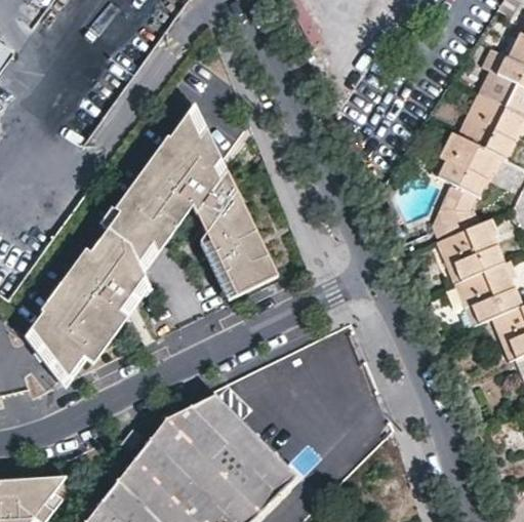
[(504,0),(498,7),(512,15),(520,0),(504,0)]
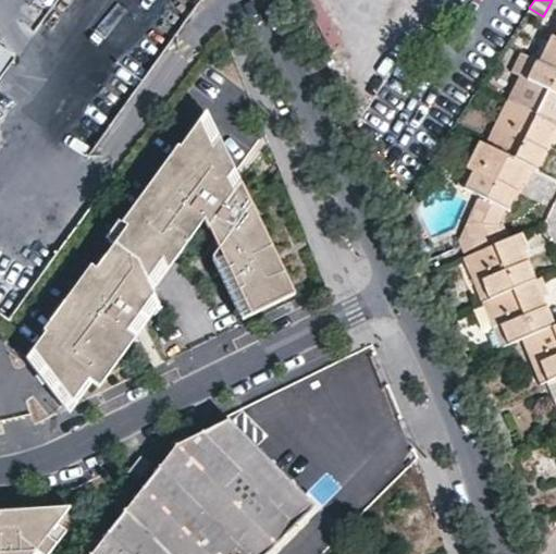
[(555,34),(547,29),(534,54),(540,57),(555,64),(555,34)]
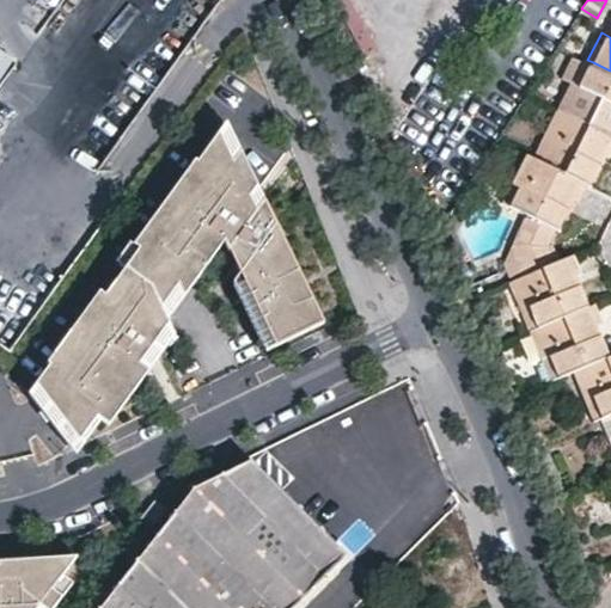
[(0,81),(19,54),(0,40),(0,81)]
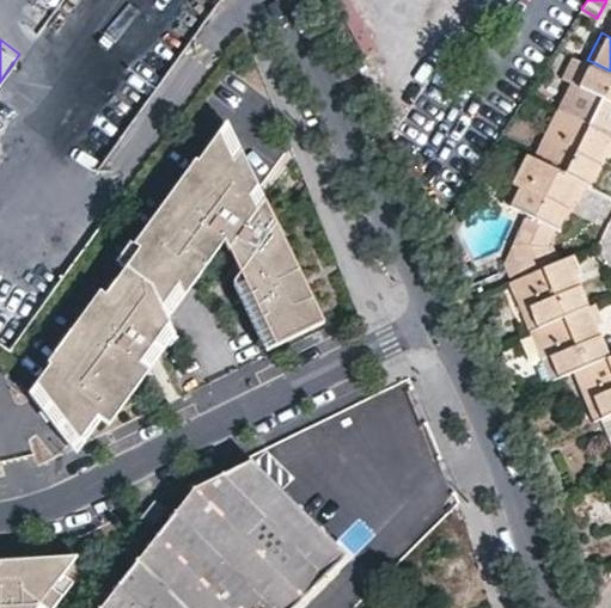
[(593,62),(587,60),(584,59),(574,78),(582,83),(593,62)]
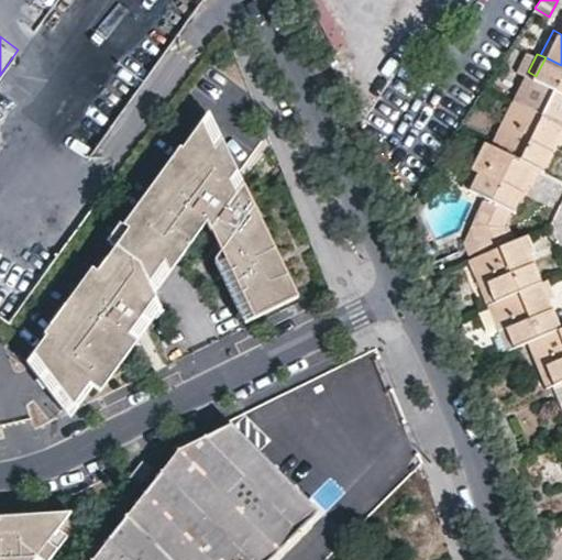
[(528,72),(514,98),(561,121),(561,65),(546,57),(536,76),(528,72)]
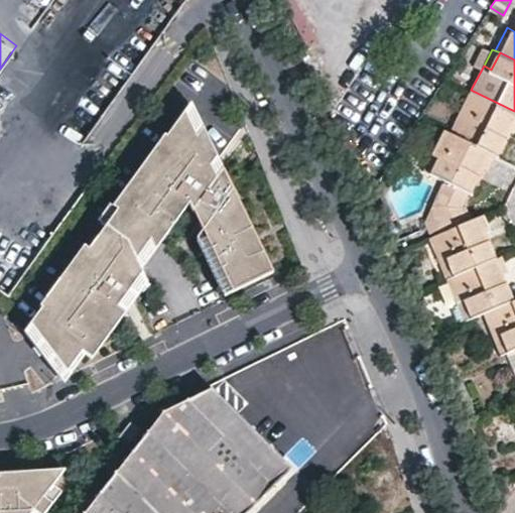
[(514,111),(471,90),(459,114),(466,119),(458,134),(496,153),(509,129),(513,130),(514,127),(514,111)]
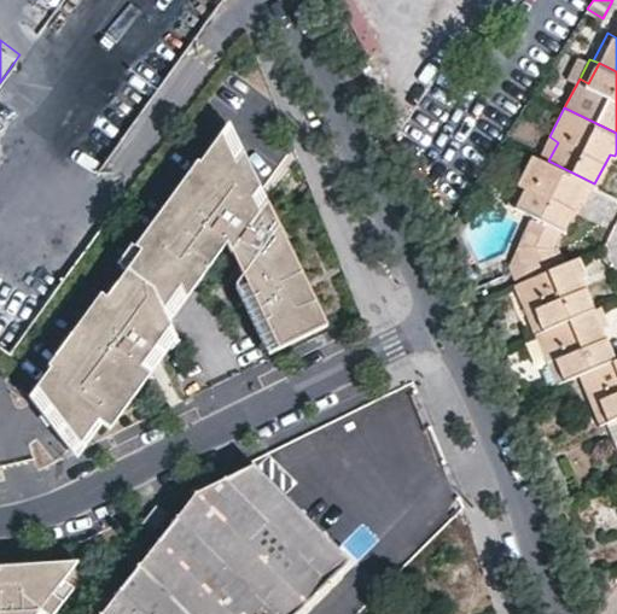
[(278,346),(325,323),(266,200),(227,122),(198,161),(197,161),(135,245),(140,249),(108,293),(103,290),(50,362),(52,362),(28,395),(74,451),(79,443),(97,417),(109,426),(150,373),(141,366),(169,325),(226,241),(244,278),(278,346)]
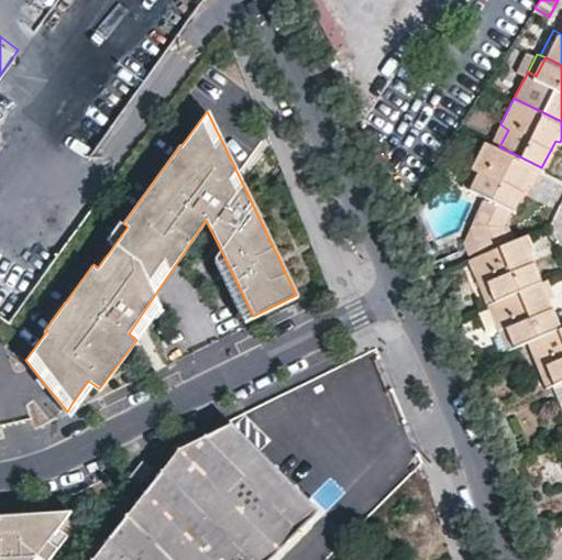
[(508,130),(500,124),(492,142),(499,146),(508,130)]
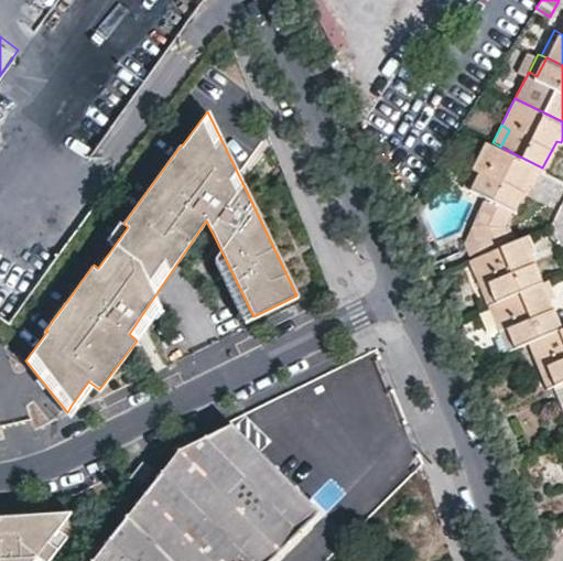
[(544,169),(542,168),(500,147),(493,142),(489,141),(476,169),(484,172),(475,189),(485,194),(473,219),(502,224),(512,206),(518,209),(531,185),(534,187),(536,185),(544,169)]
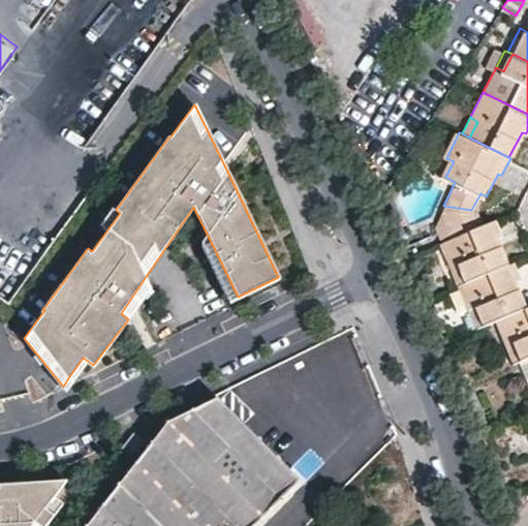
[(454,161),(446,158),(438,174),(445,177),(454,161)]
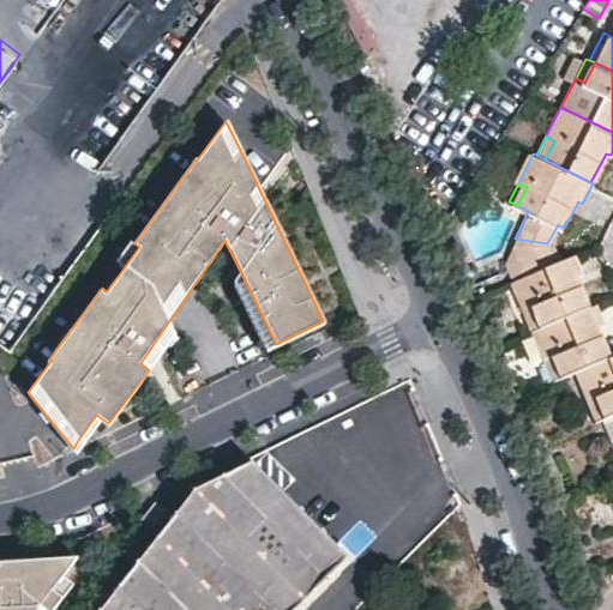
[(612,193),(593,183),(583,201),(612,216),(612,193)]
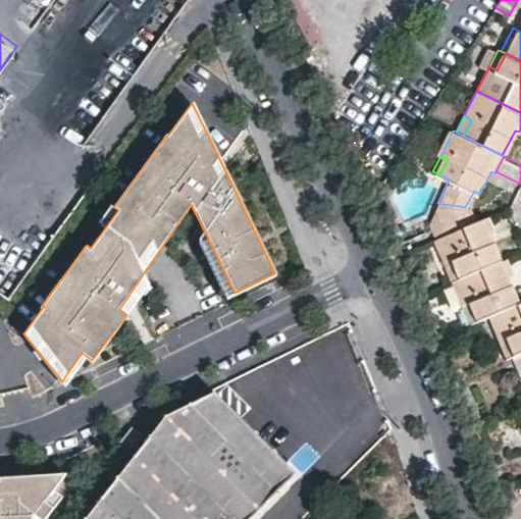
[(430,222),(436,235),(471,220),(465,207),(437,203),(430,222)]
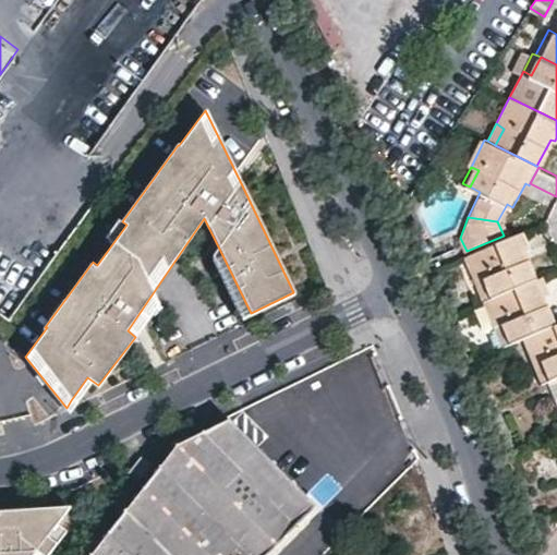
[(504,236),(467,251),(477,278),(484,276),(492,293),(536,276),(524,248),(529,246),(521,229),(504,236)]
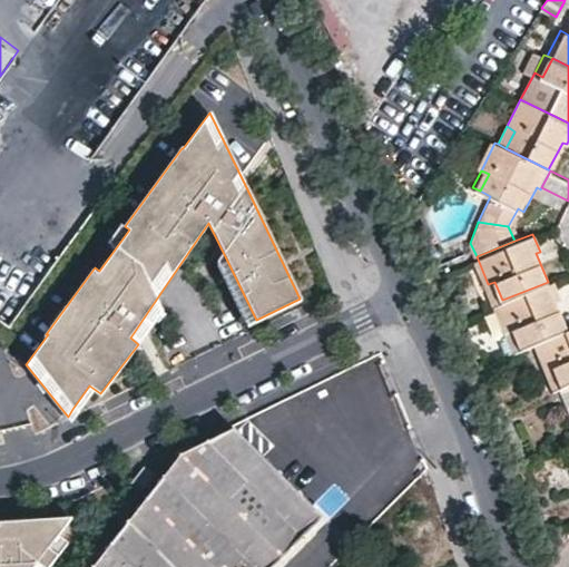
[(256,320),(225,256),(216,261),(248,325),(256,320)]
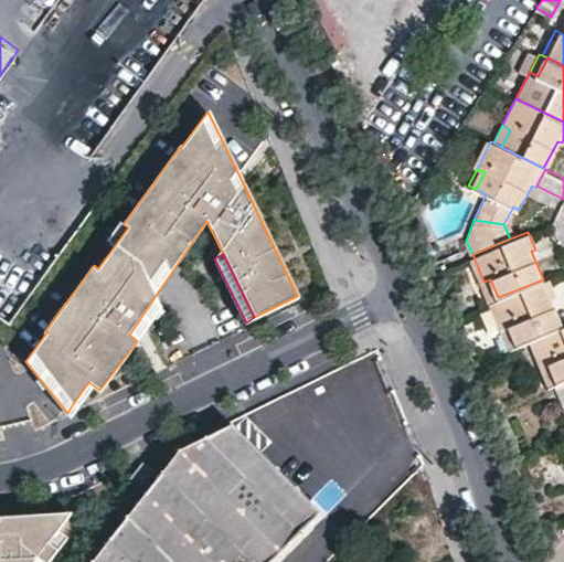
[(517,343),(531,338),(561,325),(550,296),(554,294),(547,277),(543,279),(498,297),(491,300),(503,328),(510,325),(517,343)]
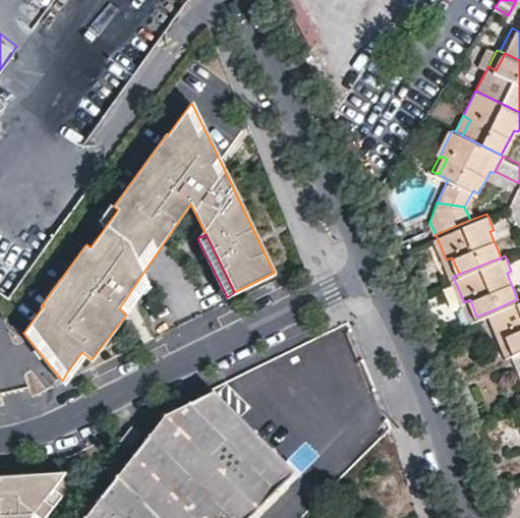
[(453,277),(459,274),(452,257),(446,260),(453,277)]
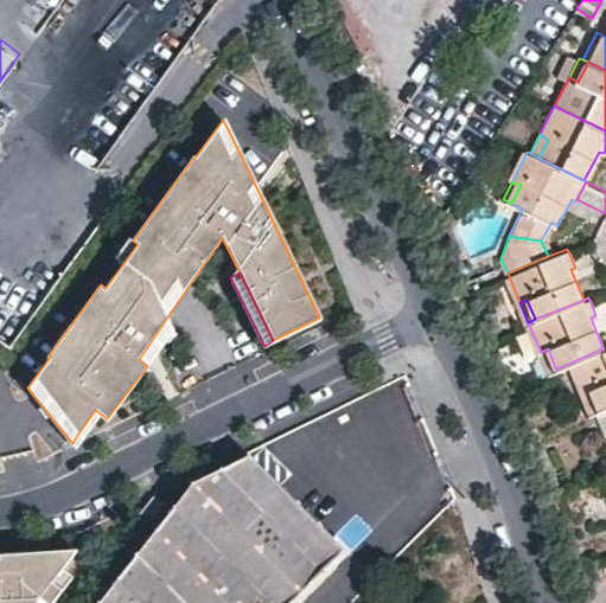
[(166,319),(139,359),(147,366),(172,329),(166,319)]
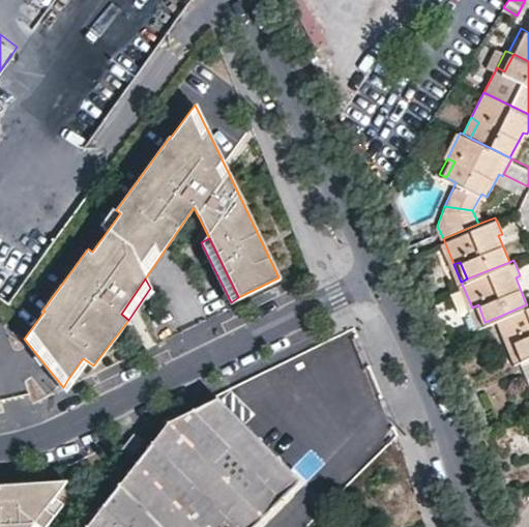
[(521,356),(528,352),(528,303),(526,304),(498,317),(508,342),(515,341),(521,356)]
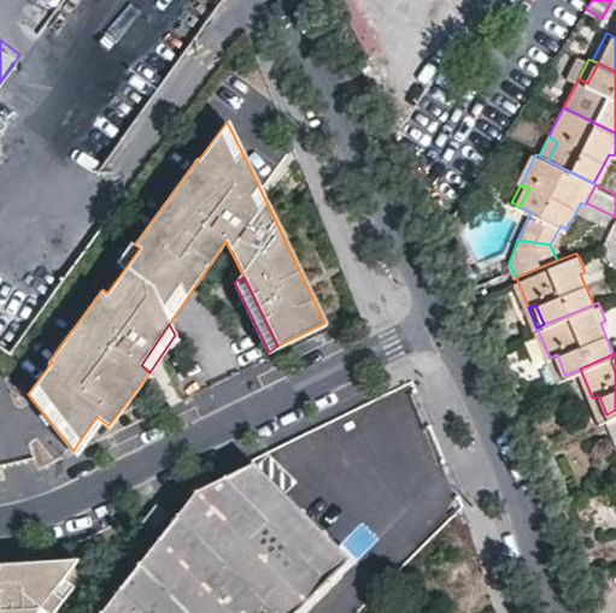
[(564,375),(557,354),(550,358),(546,359),(544,364),(550,377),(553,378),(558,377),(564,375)]
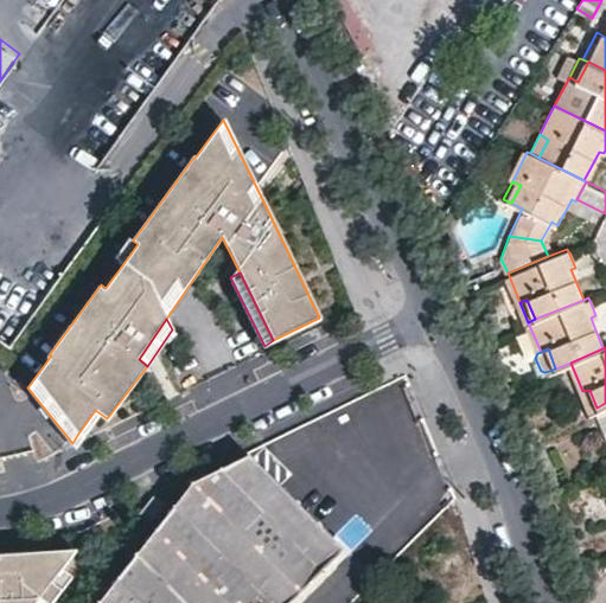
[(582,391),(589,410),(597,408),(589,390),(582,391)]
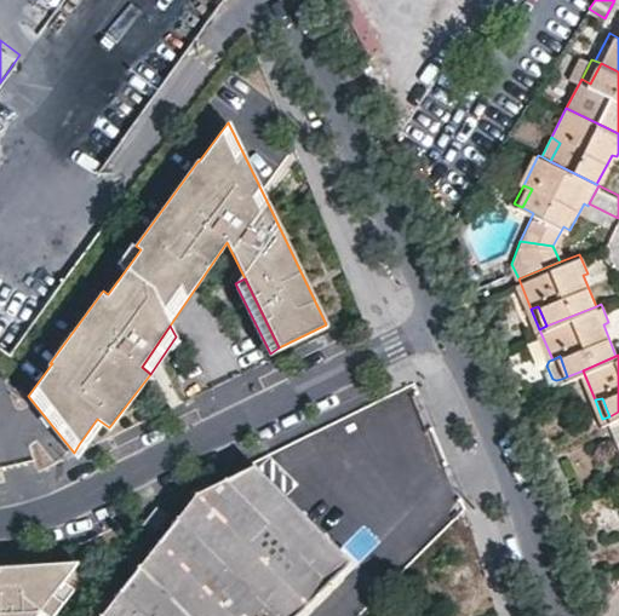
[(296,615),(353,559),(256,461),(194,491),(97,615),(296,615)]
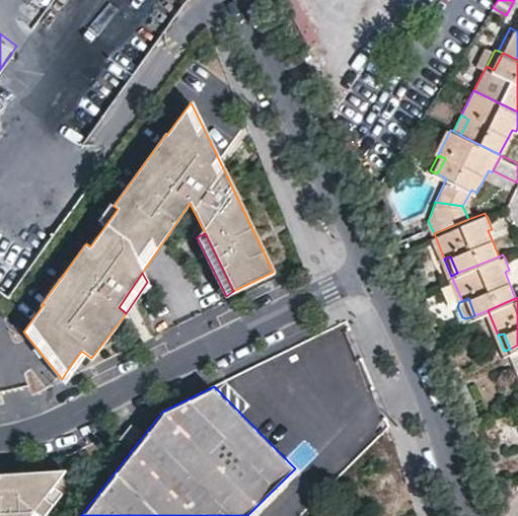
[(0,515),(44,515),(61,492),(53,486),(64,469),(0,473),(0,515)]
